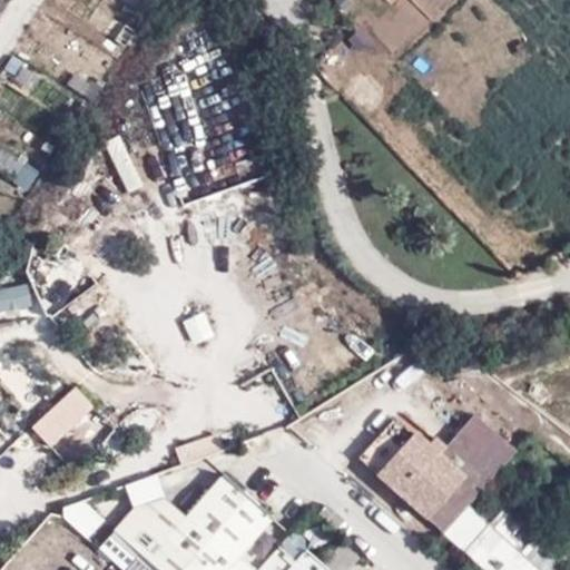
[(46,245),(30,257),(65,302),(80,290),(46,245)]
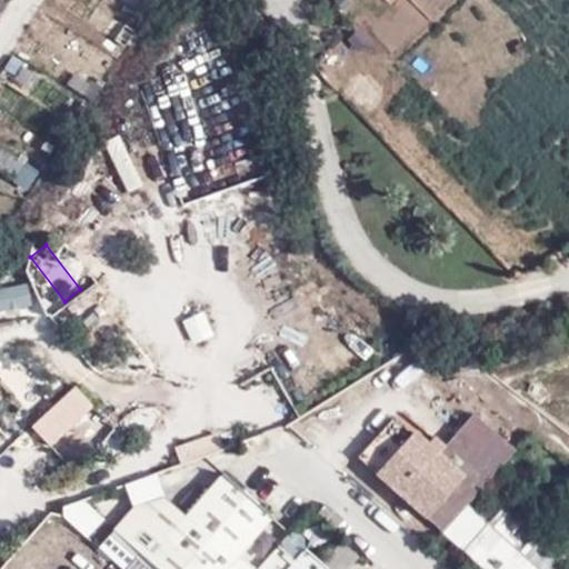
[(0,287),(0,317),(35,305),(26,279),(0,287)]
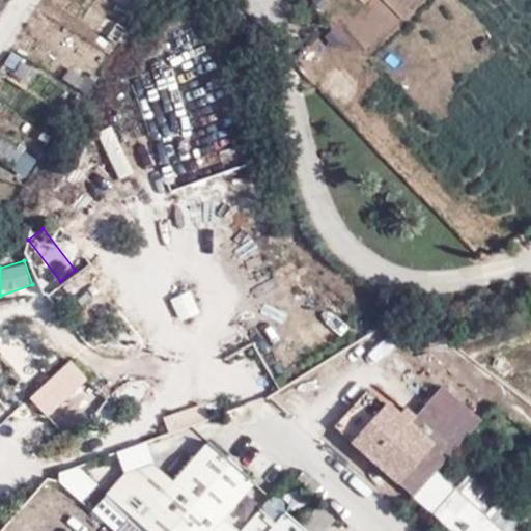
[(179,320),(200,311),(190,288),(169,298),(179,320)]
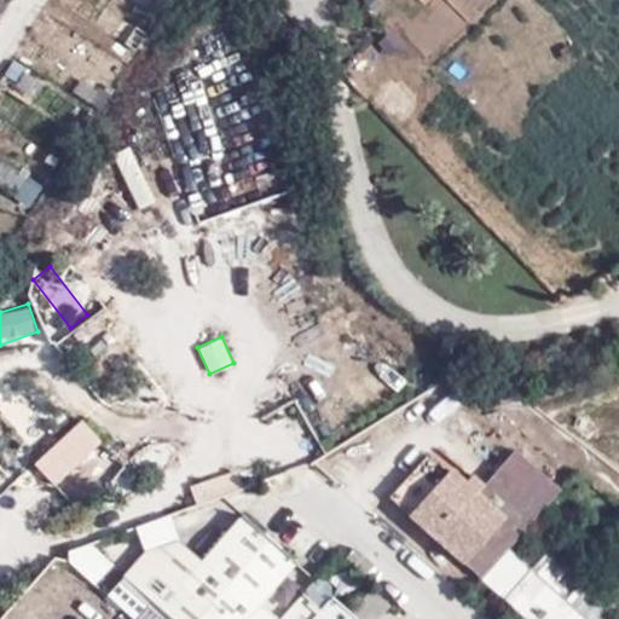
[(56,484),(104,441),(82,417),(34,458),(56,484)]
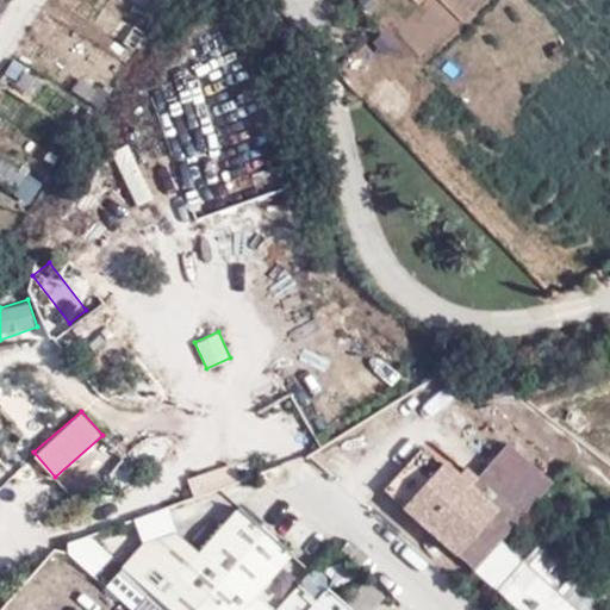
[(452,471),(423,446),(384,490),(470,567),(546,478),(502,439),(470,475),(458,465),(452,471)]
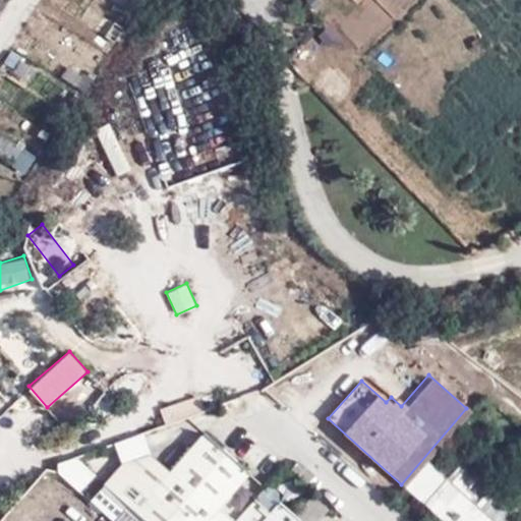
[(361,381),(357,377),(324,414),(328,418),(361,381)]
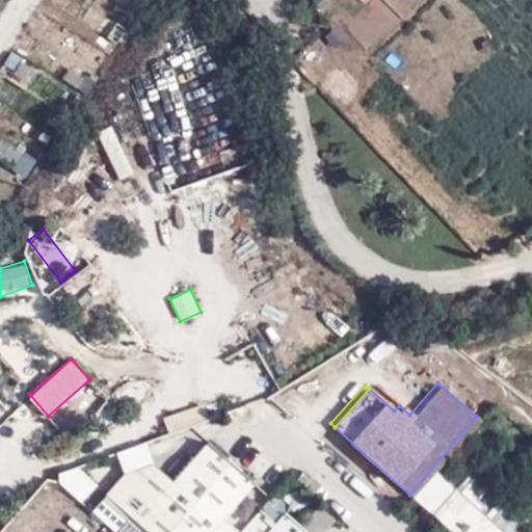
[(126,472),(106,494),(150,531),(231,531),(233,530),(219,519),(250,483),(205,444),(170,484),(150,464),(126,472)]
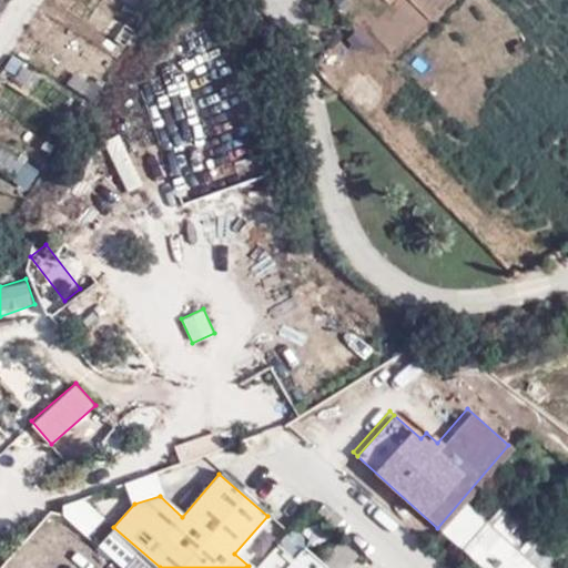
[(84,535),(104,515),(79,492),(60,511),(84,535)]
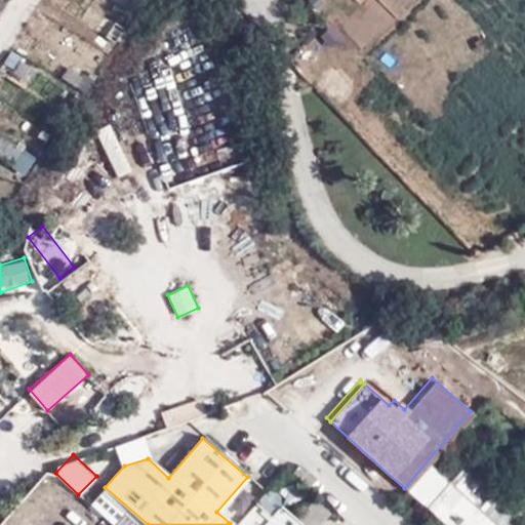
[(442,524),(497,524),(449,484),(426,510),(442,524)]
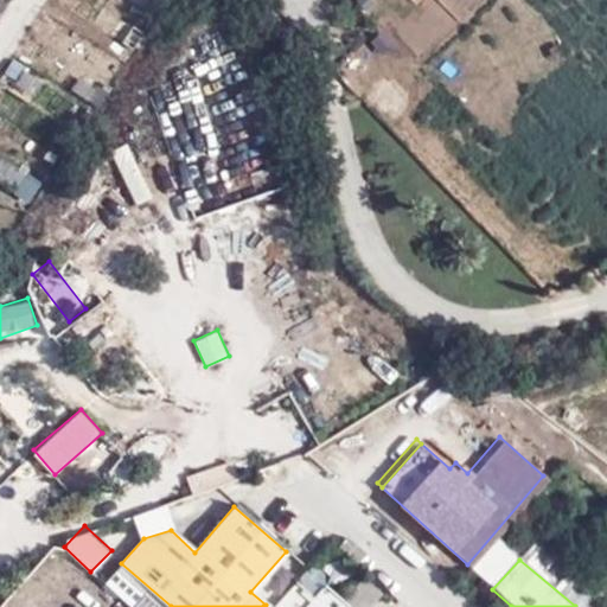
[(583,606),(595,606),(604,599),(574,574),(562,589),(583,606)]
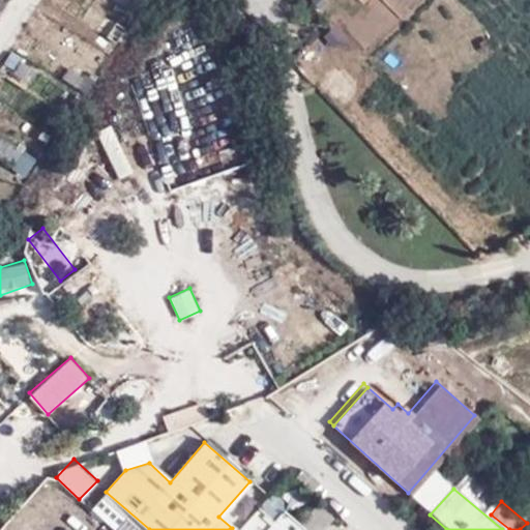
[(272,522),(253,504),(232,528),(230,529),(304,529),(283,509),(272,522)]
